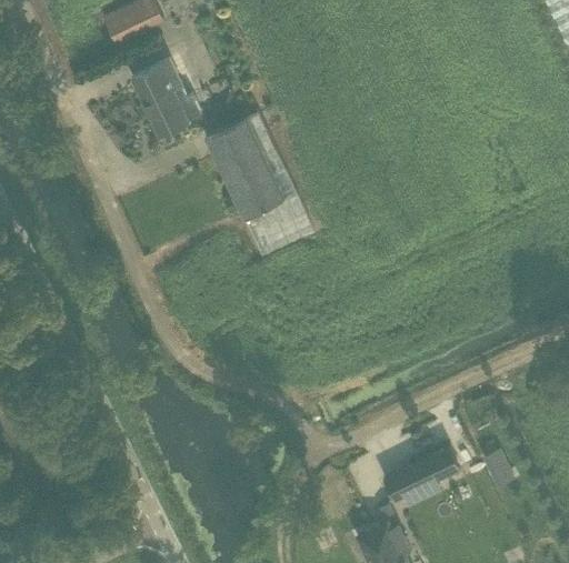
[(146,0),(103,21),(116,44),(163,21),(152,0),(146,0)]
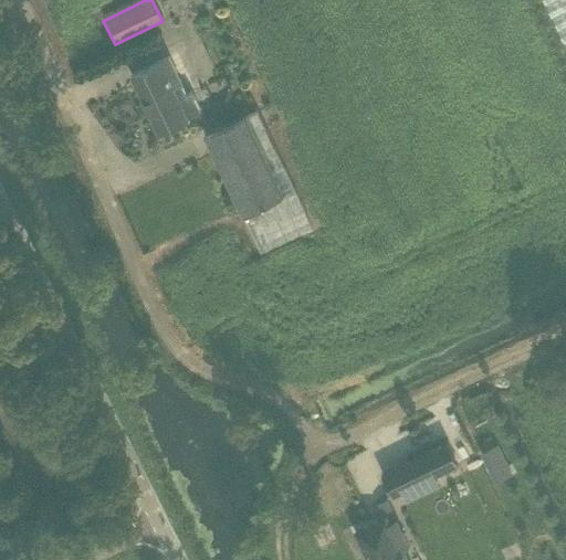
[(565,0),(543,0),(565,49),(565,0)]
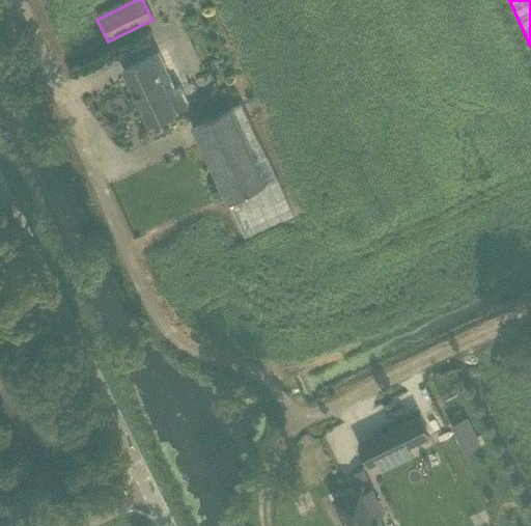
[(123,74),(148,127),(189,107),(180,89),(175,92),(158,57),(123,74)]
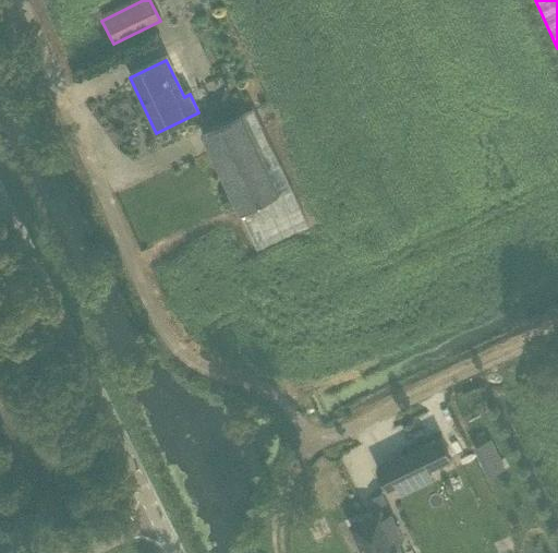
[(241,216),(257,251),(307,227),(253,112),(202,137),(240,216),(241,216)]
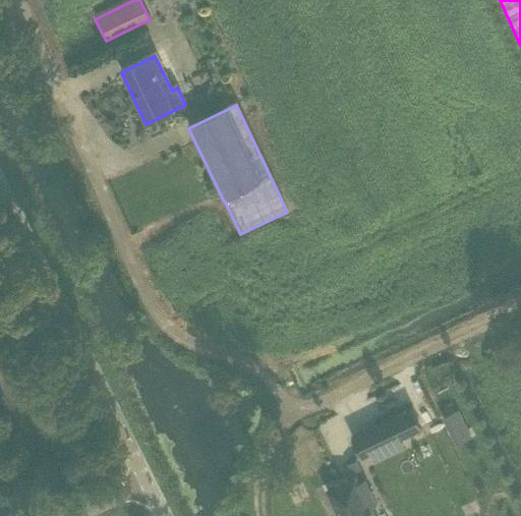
[(412,411),(374,430),(381,443),(396,435),(400,443),(421,432),(412,411)]
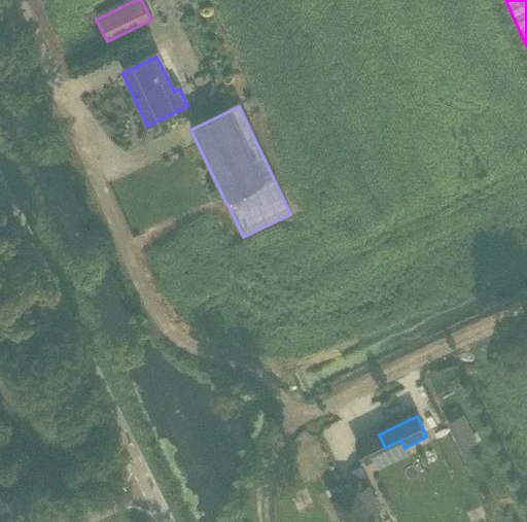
[(445,423),(455,452),(472,446),(462,417),(445,423)]
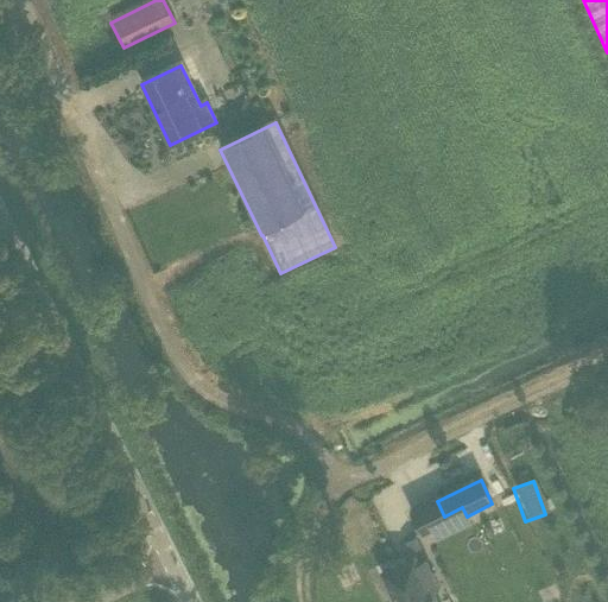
[(417,561),(385,575),(397,601),(435,601),(434,597),(442,593),(428,563),(420,566),(417,561)]
